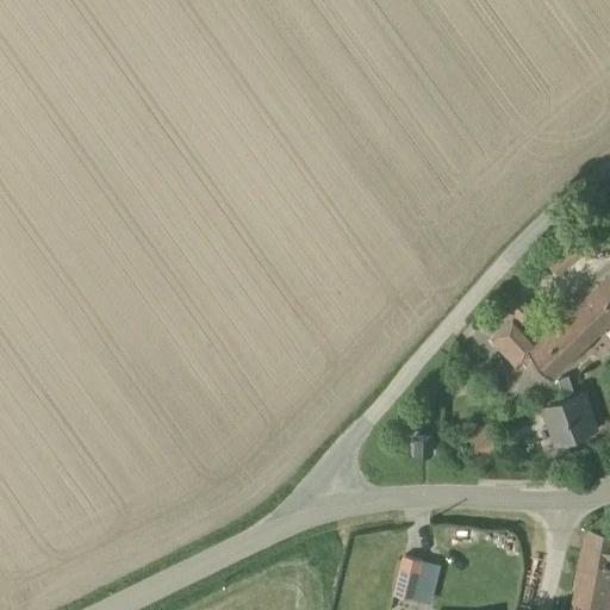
[(556,374),(609,324),(609,274),(531,347),(511,324),(491,343),(514,368),(527,355),(551,380),(556,374)]
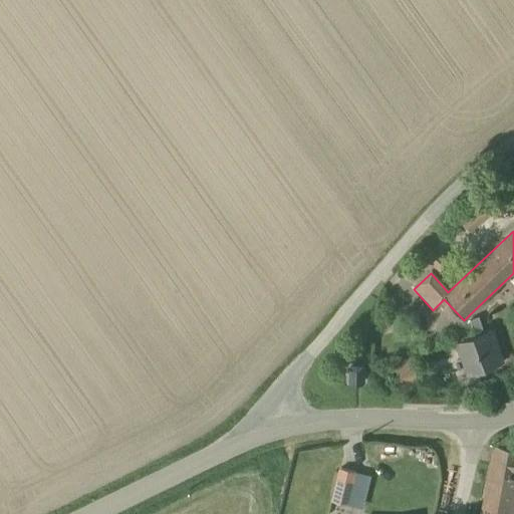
[(449,263),(435,249),(424,260),(438,274),(449,263)]
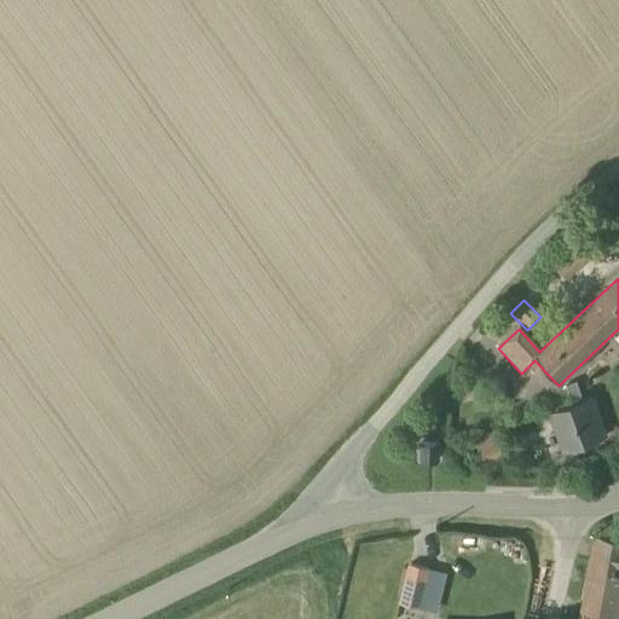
[(582,399),(574,382),(565,386),(571,403),(550,412),(563,451),(603,437),(589,398),(582,399)]
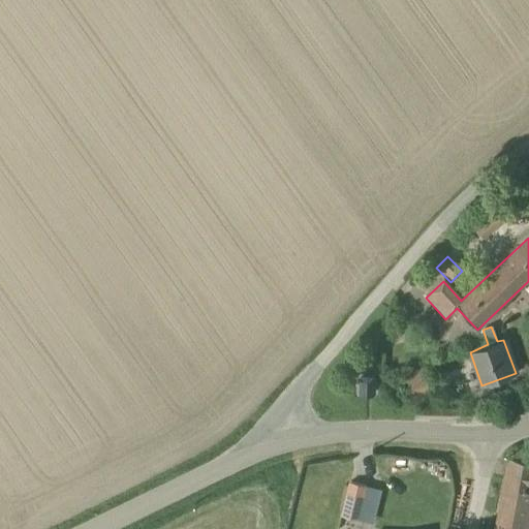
[(402,375),(410,400),(428,394),(419,369),(402,375)]
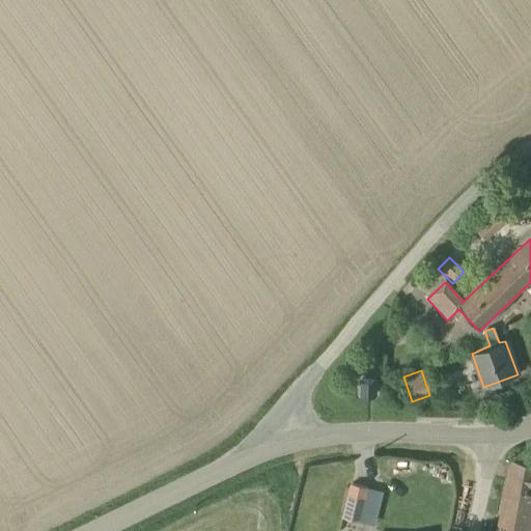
[(360,381),(360,394),(373,395),(374,381),(360,381)]
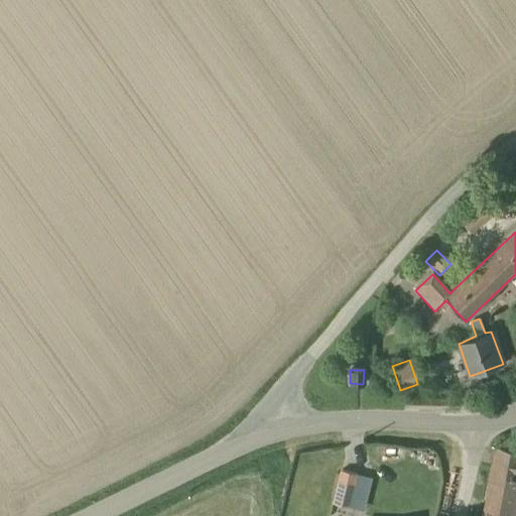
[(515,515),(515,440),(513,437),(502,438),(501,446),(495,446),(482,515),(515,515)]
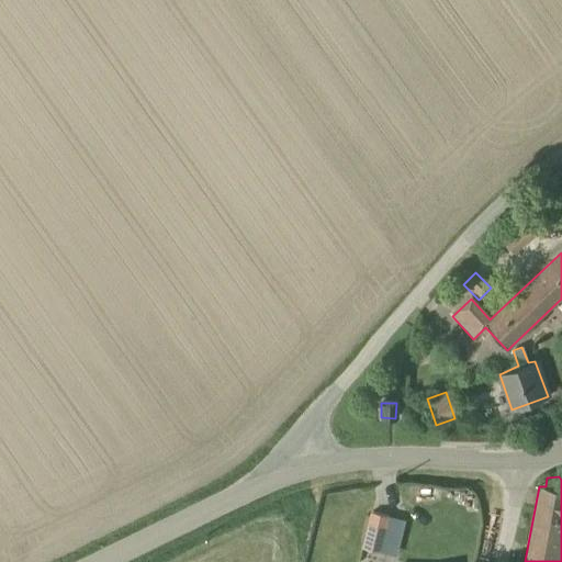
[(360,548),(391,555),(400,520),(369,513),(360,548)]
